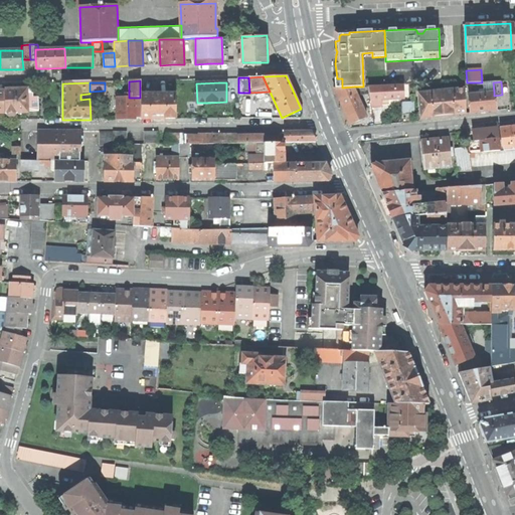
[(486,87),(486,93),(494,92),(493,82),(485,83),(486,87)]
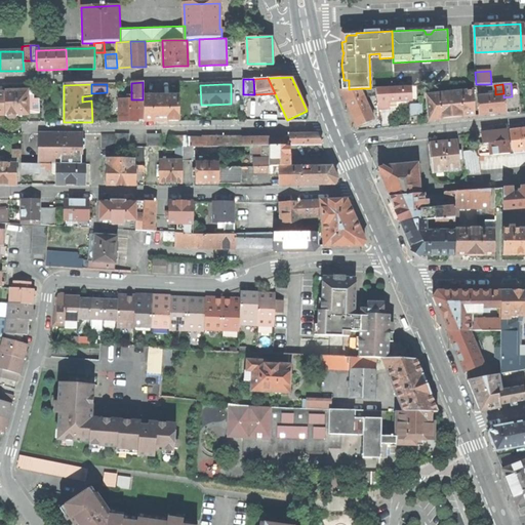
[(388,88),(388,102),(411,101),(411,87),(388,88)]
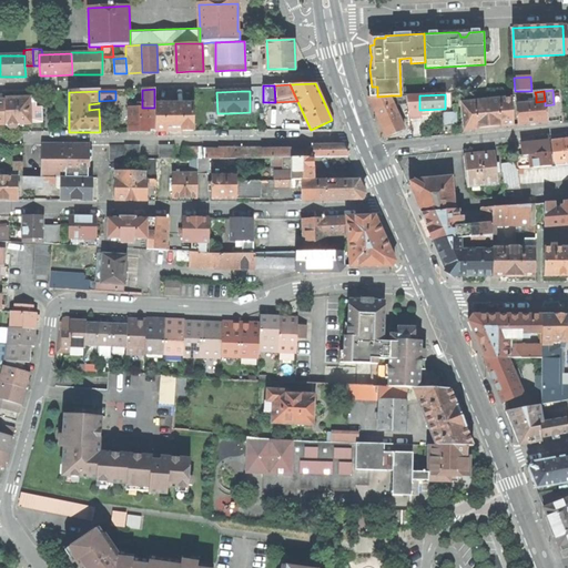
[(379,119),(388,138),(406,130),(391,95),(377,97),(372,97),(368,97),(379,119)]
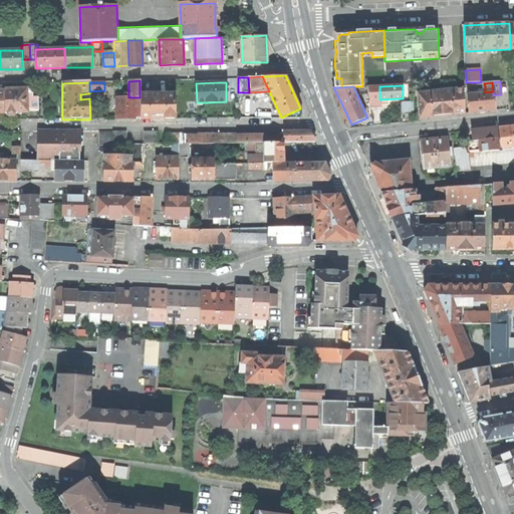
[(380,106),(379,99),(379,86),(368,86),(370,107),(380,106)]
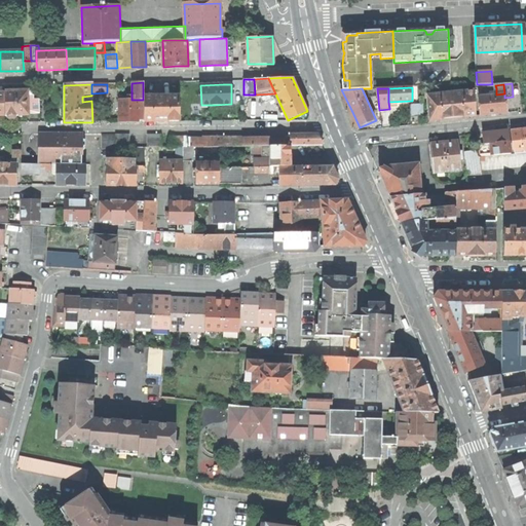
[(4,92),(5,116),(6,116),(8,119),(13,119),(15,117),(15,115),(21,115),(28,115),(28,114),(38,113),(38,99),(33,100),(33,96),(28,96),(28,90),(4,91),(4,92)]
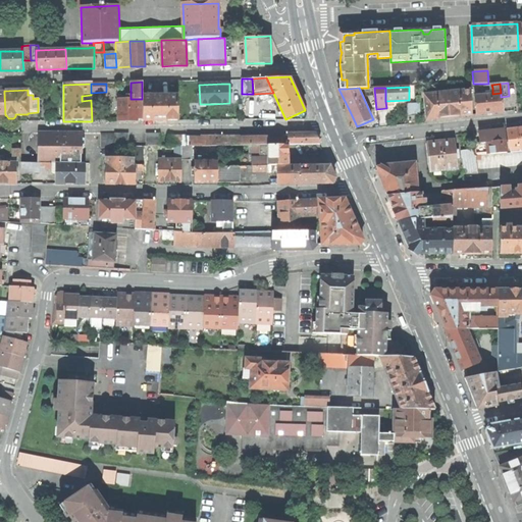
[(424,95),(427,119),(451,117),(473,115),(470,90),(424,95)]
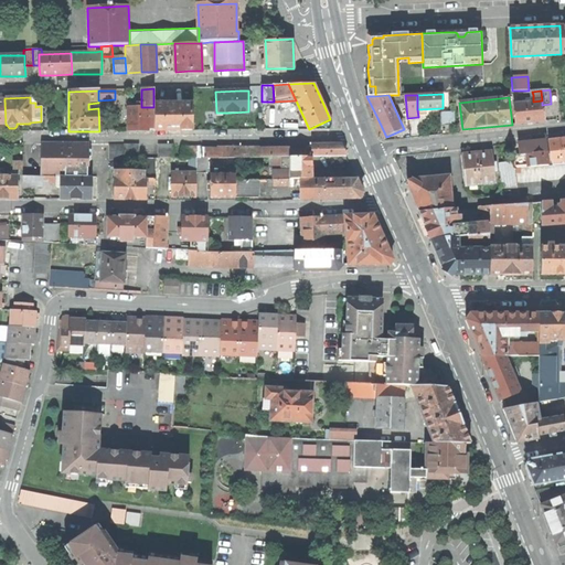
[(115,99),(98,100),(98,103),(98,108),(115,108),(115,99)]
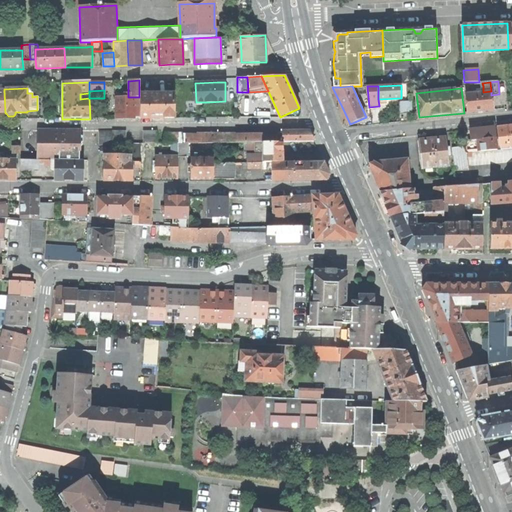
[(466,93),(468,113),(480,111),(493,110),(491,95),(491,91),(483,92),(466,93)]
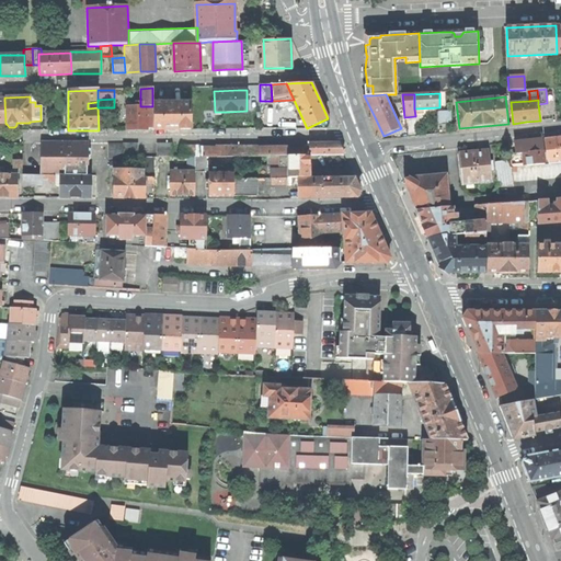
[(191,103),(152,103),(152,106),(153,129),(171,129),(191,129),(191,103)]
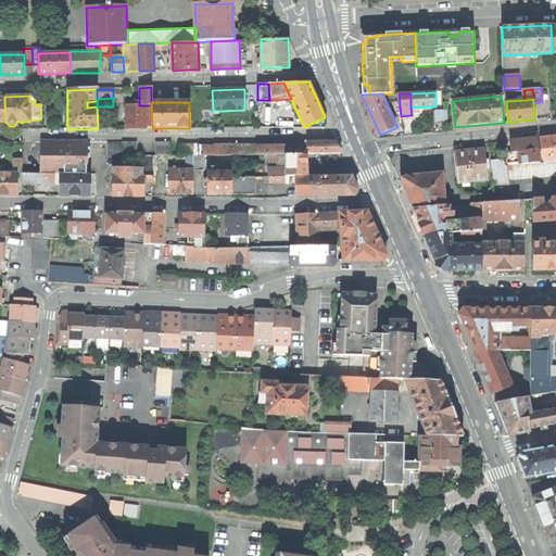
[(134,128),(147,128),(146,105),(139,105),(135,106),(128,106),(128,103),(125,103),(126,128),(134,128)]
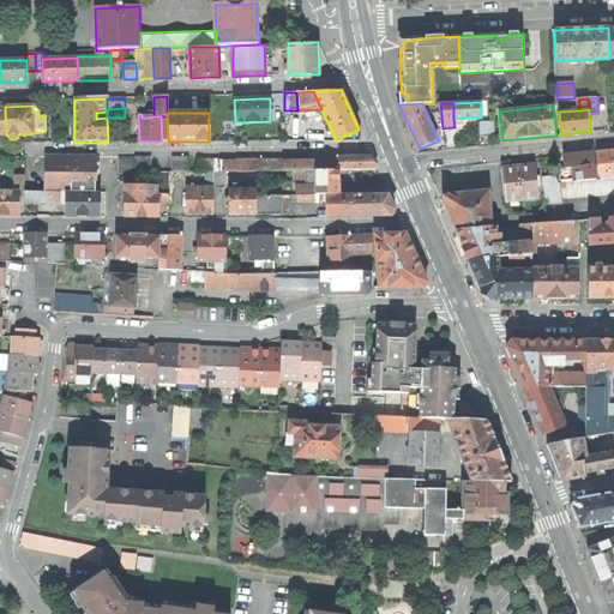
[(480,122),(480,137),(493,136),(493,122),(480,122)]
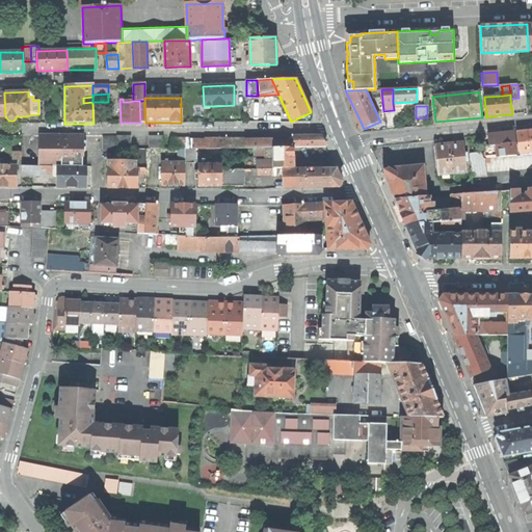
[(311,112),(291,122),(312,122),(313,117),(311,112)]
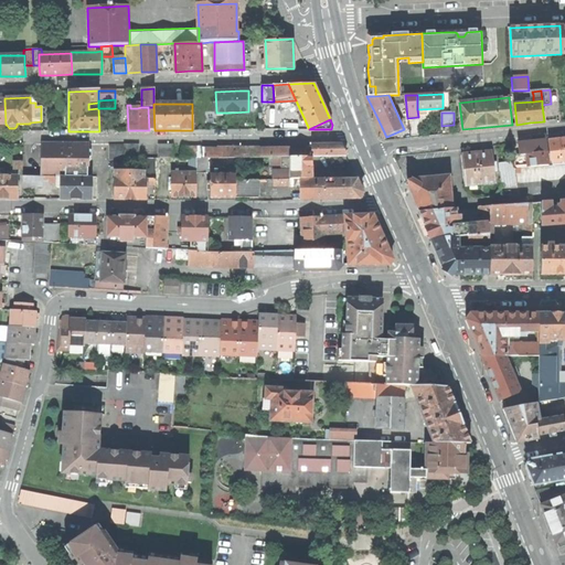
[(552,159),(553,166),(562,164),(560,139),(548,140),(551,160),(552,159)]
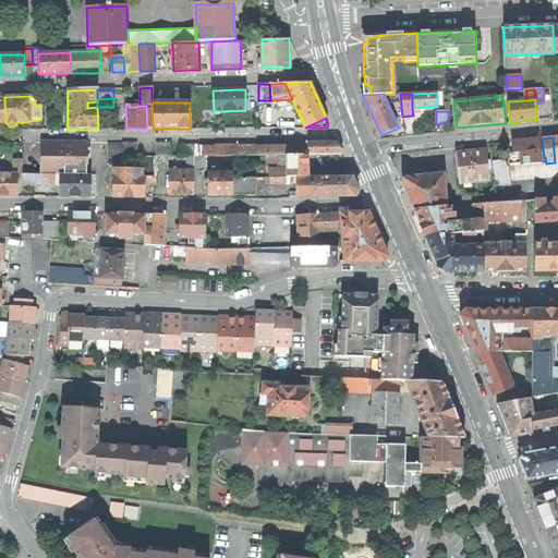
[(508,153),(508,160),(509,167),(542,164),(540,138),(530,140),(511,142),(512,153),(508,153)]
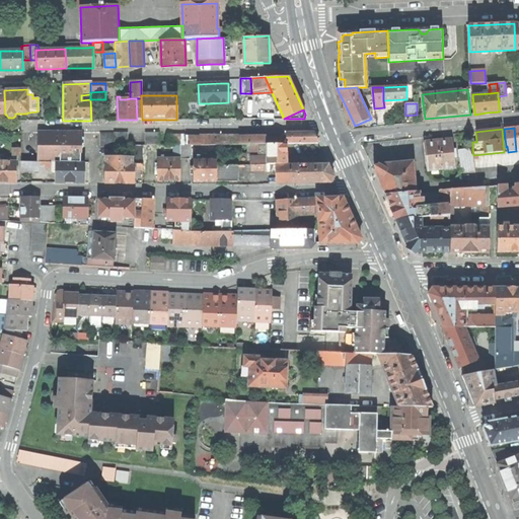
[(57,161),(80,162),(80,150),(81,133),(39,132),(39,161),(41,161),(51,161),(57,161)]
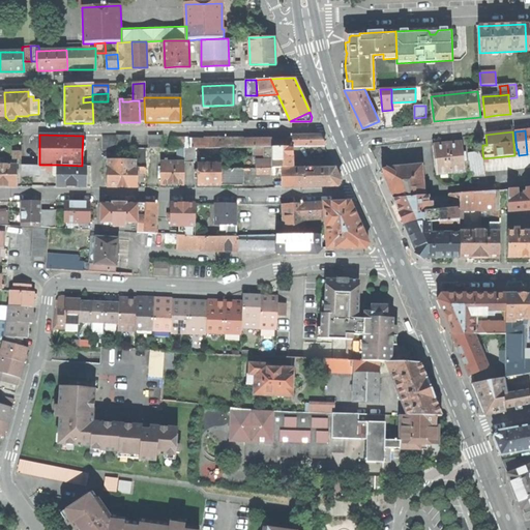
[(102,135),(102,149),(129,149),(129,135),(102,135)]
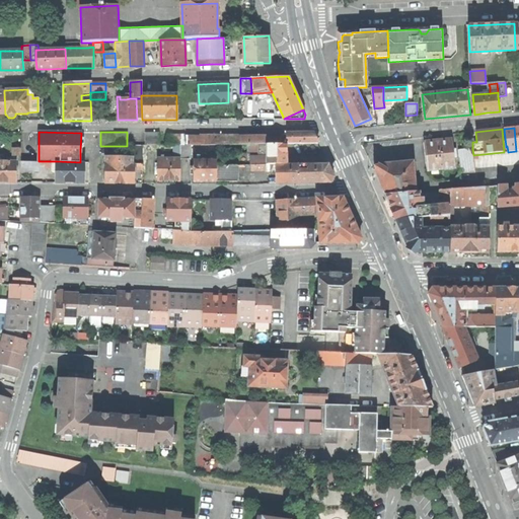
[(145,132),(145,145),(159,145),(159,132),(145,132)]
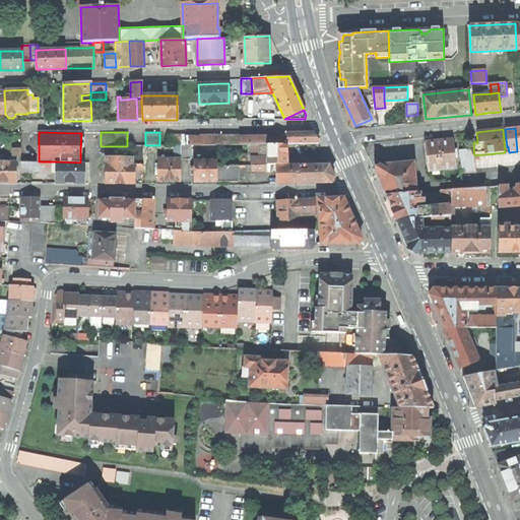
[(286,136),(286,144),(319,144),(314,133),(286,134),(286,136)]
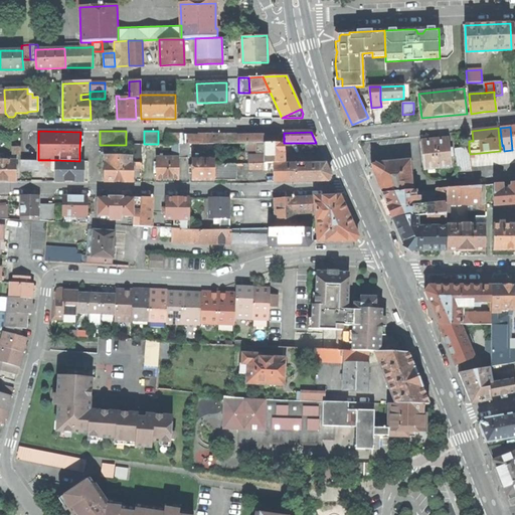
[(166,134),(166,144),(174,144),(179,144),(183,144),(183,134),(166,134)]
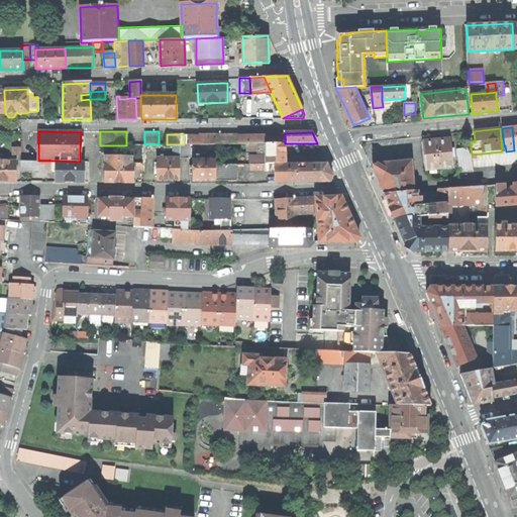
[(189,144),(200,144),(200,134),(184,134),(184,144),(189,144)]
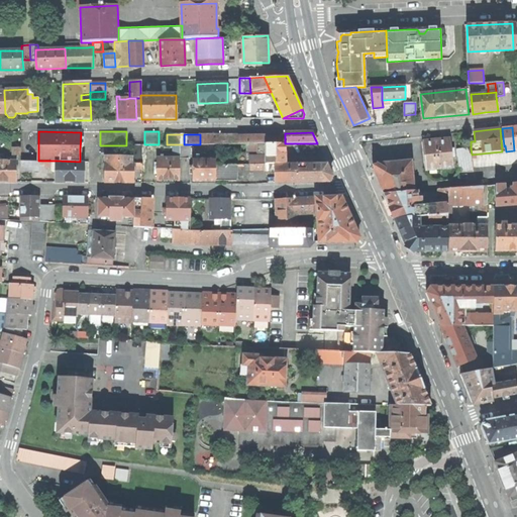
[(238,136),(233,134),(200,134),(200,144),(204,144),(216,145),(238,144),(238,136)]
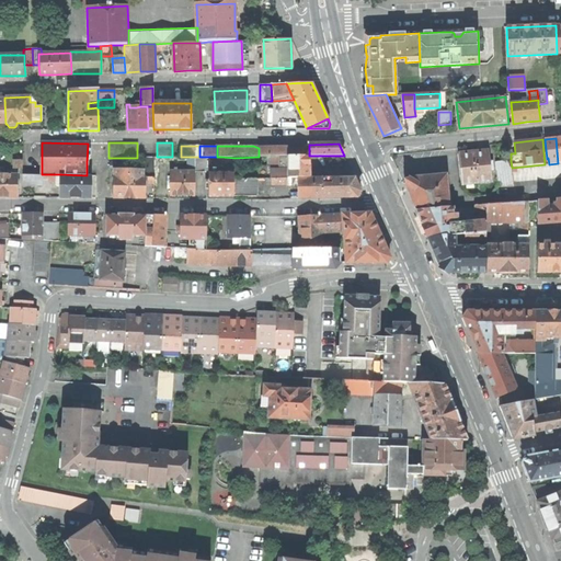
[(309,147),(259,148),(259,157),(288,156),(309,156),(309,147)]
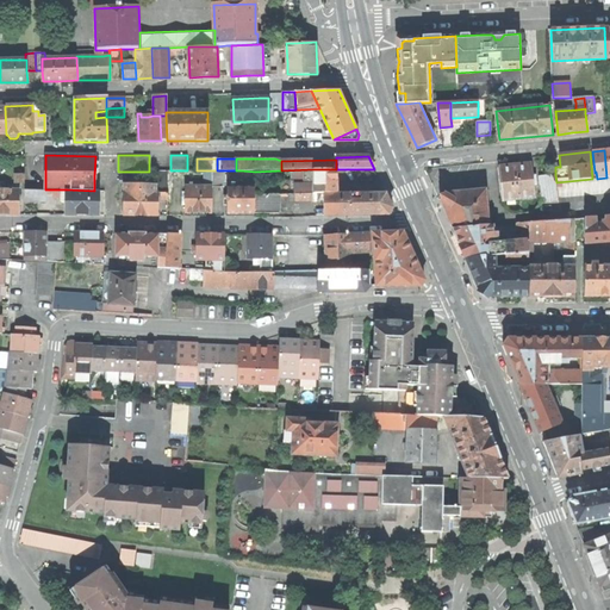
[(498,167),(502,200),(533,197),(531,185),(535,185),(535,175),(531,175),(530,165),(511,166),(498,167)]
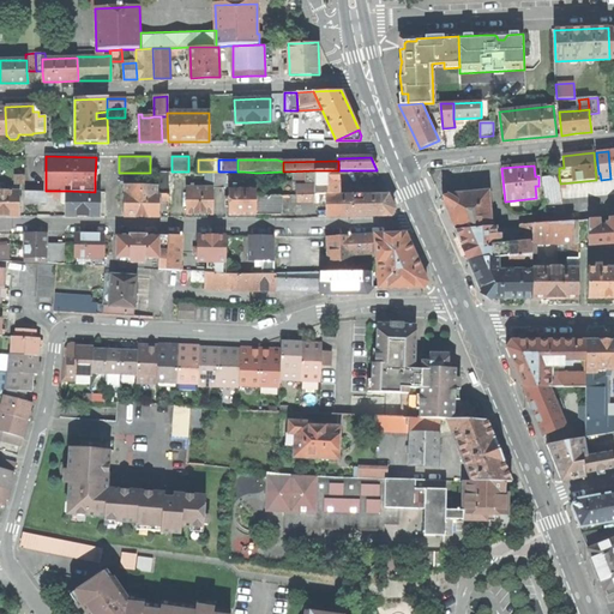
[(326,194),(338,194),(338,184),(338,170),(315,170),(315,186),(315,194),(326,194)]
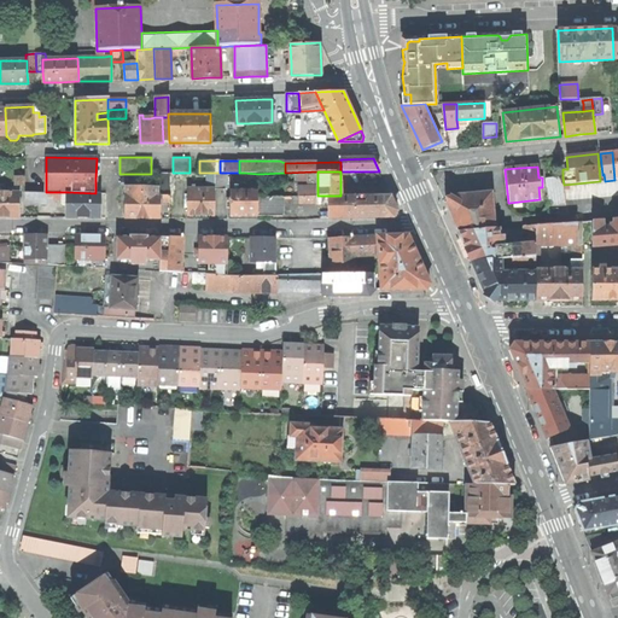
[(225,190),(226,173),(220,173),(215,173),(215,186),(215,190),(225,190)]
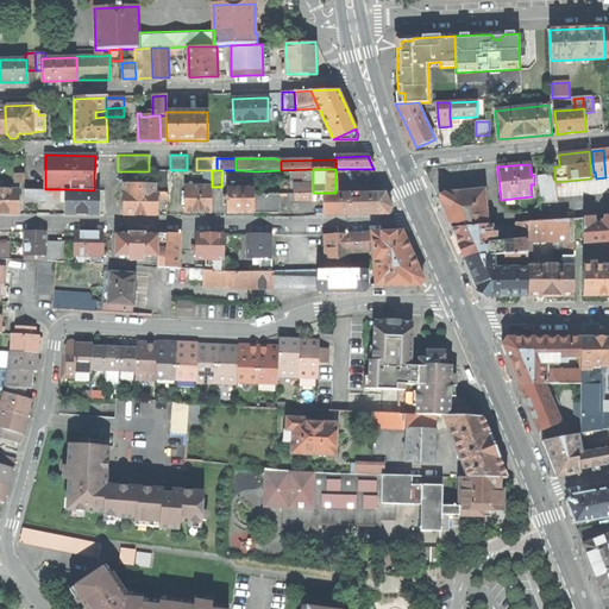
[(157,187),(168,188),(168,171),(158,171),(157,187)]
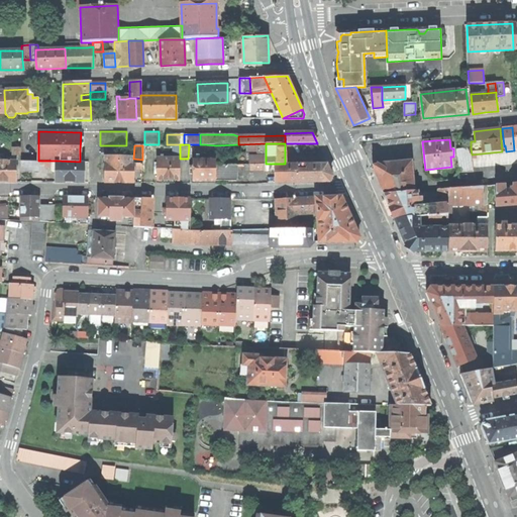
[(458,173),(474,171),(472,154),(471,148),(456,149),(458,173)]
